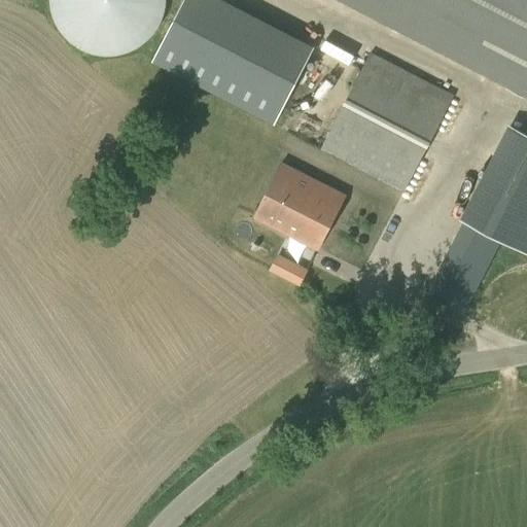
[(51,0),(53,10),(56,22),(61,31),(68,40),(77,47),(86,53),(98,56),(109,58),(119,57),(131,53),(141,47),(149,40),(156,32),(162,23),(166,11),(167,0),(166,0),(51,0)]
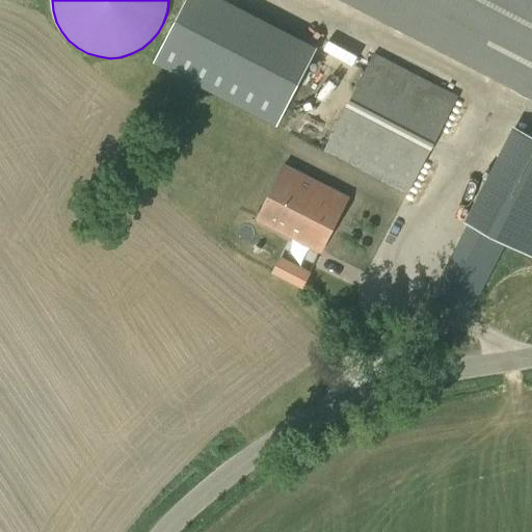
[(291,125),(328,42),(236,0),(193,0),(163,67),(291,125)]
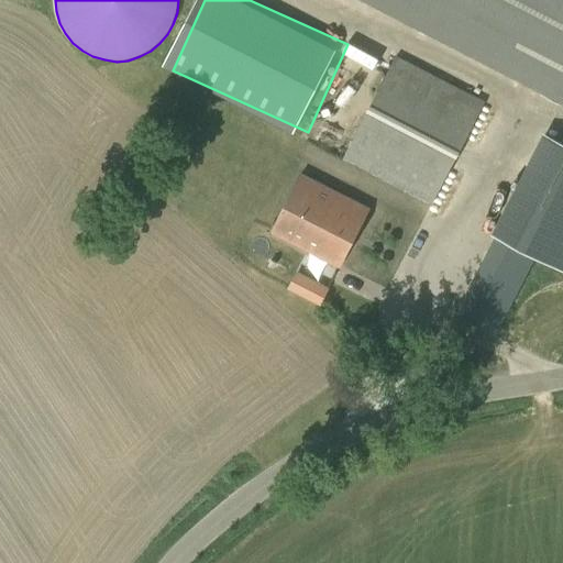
[(341,161),(430,205),(485,101),(396,55),(352,141),(343,157),(341,161)]
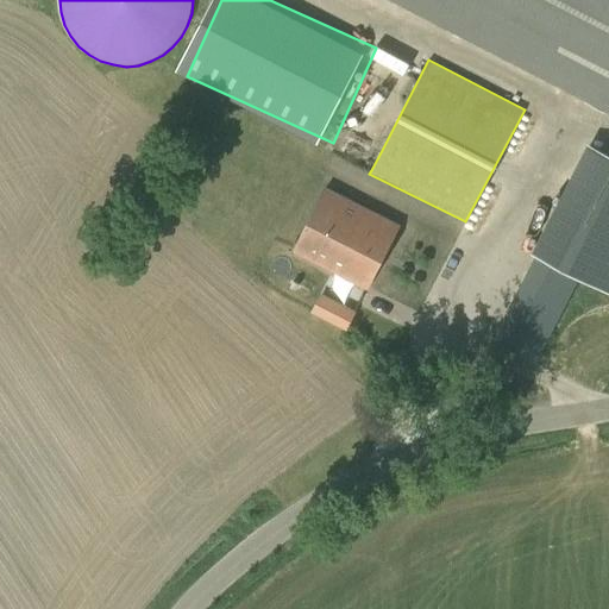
[(571,189),(608,209),(608,154),(594,146),(571,189)]
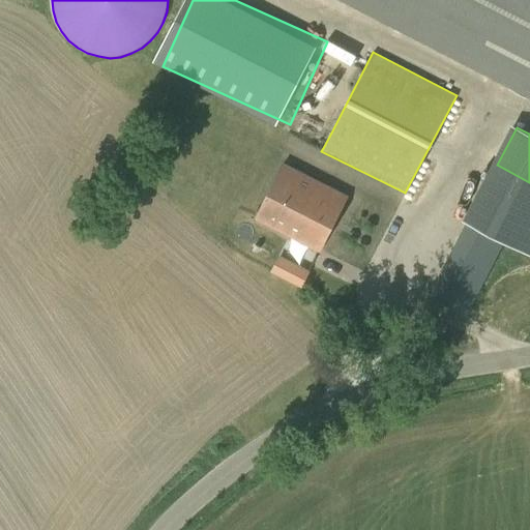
[(347,194),(284,162),(255,217),(318,251),(347,194)]
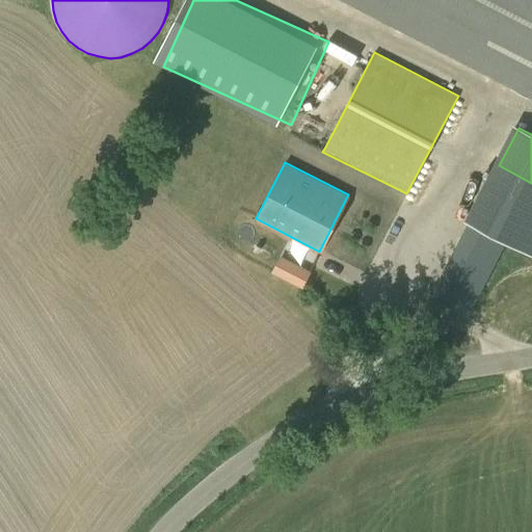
[(508,240),(469,220),(440,277),(435,287),(431,295),(469,314),(483,288),(508,240)]
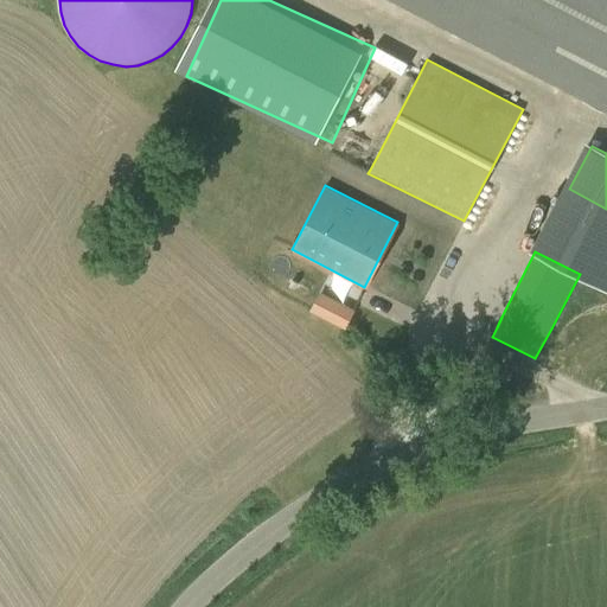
[(325,291),(315,312),(353,327),(363,307),(325,291)]
